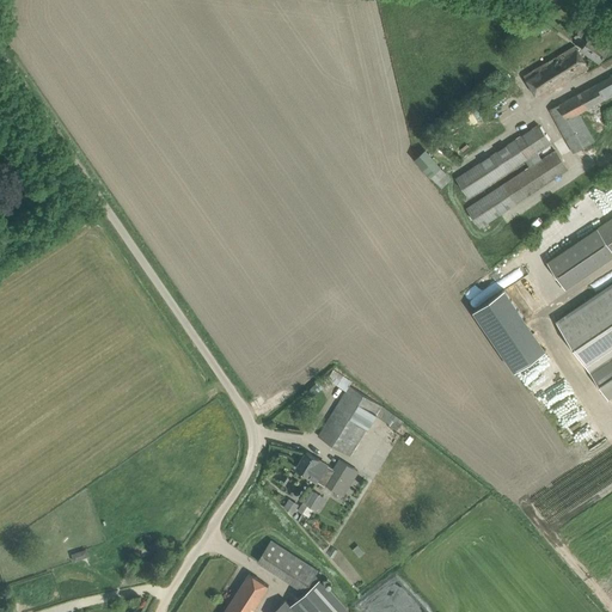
[(581,49),(599,61),(609,48),(591,35),(591,36),(580,30),(575,37),(585,44),(581,49)]
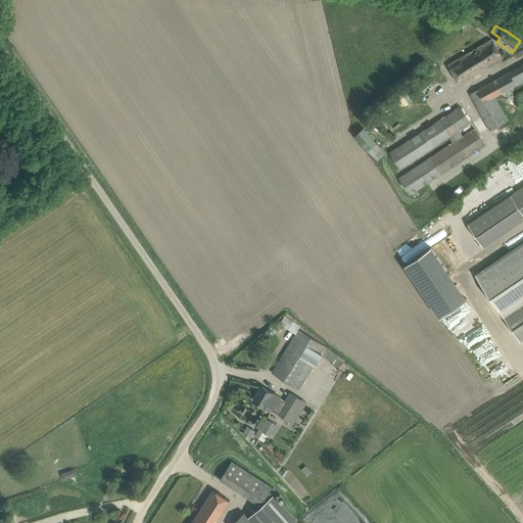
[(447,64),(460,85),(503,58),(491,39),(447,64)]
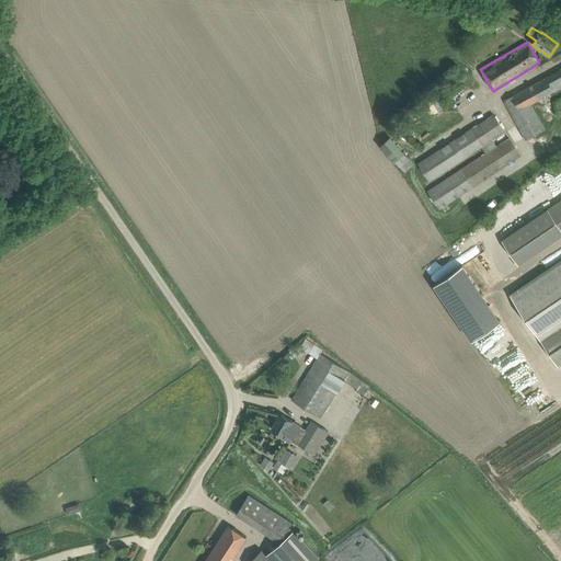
[(504,101),(525,140),(544,130),(529,104),(554,91),(547,78),(504,101)]
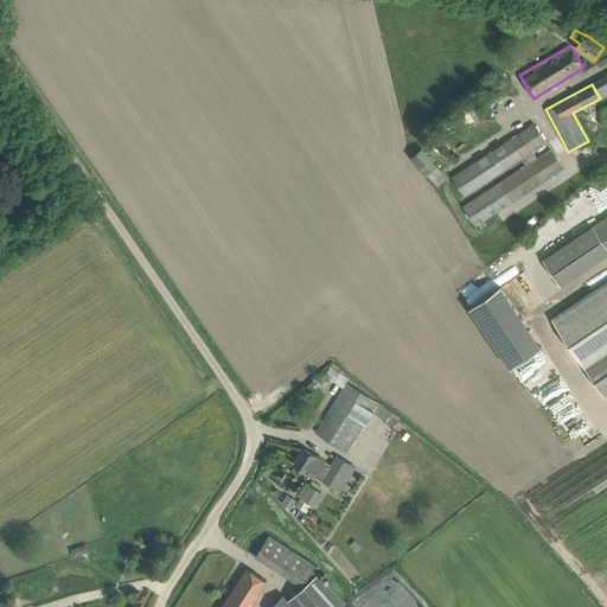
[(547,151),(537,158),(532,152),(547,142),(534,122),(452,176),(465,196),(521,159),(525,165),(462,206),(475,227),(564,168),(549,146),(545,148),(547,151)]
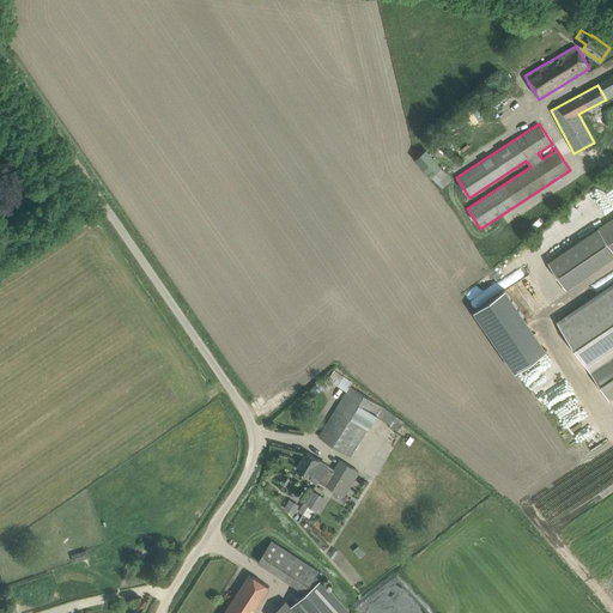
[(431,176),(442,189),(453,180),(442,167),(431,176)]
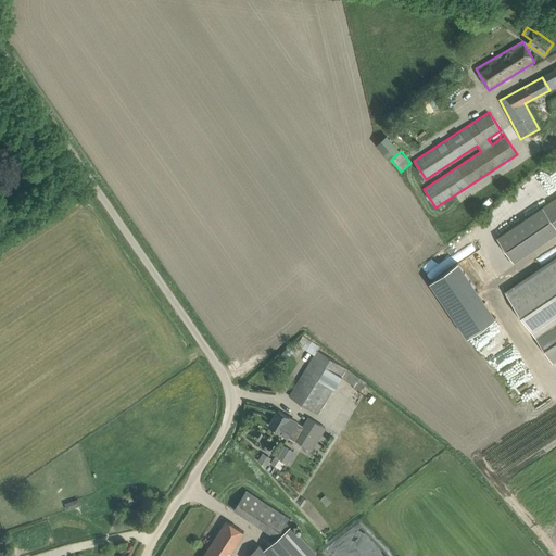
[(555,226),(543,206),(497,238),(514,262),(555,232),(555,226)]
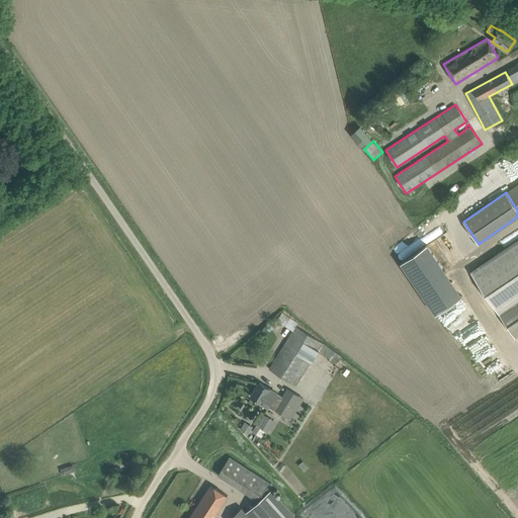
[(433,255),(454,244),(447,232),(426,244),(433,255)]
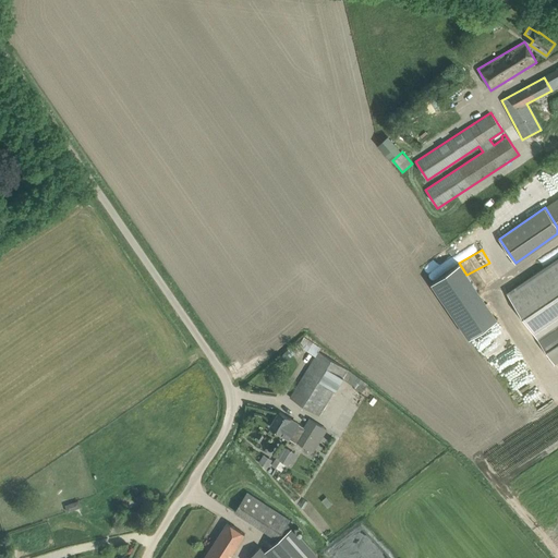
[(557,257),(507,292),(555,364),(557,361),(557,257)]
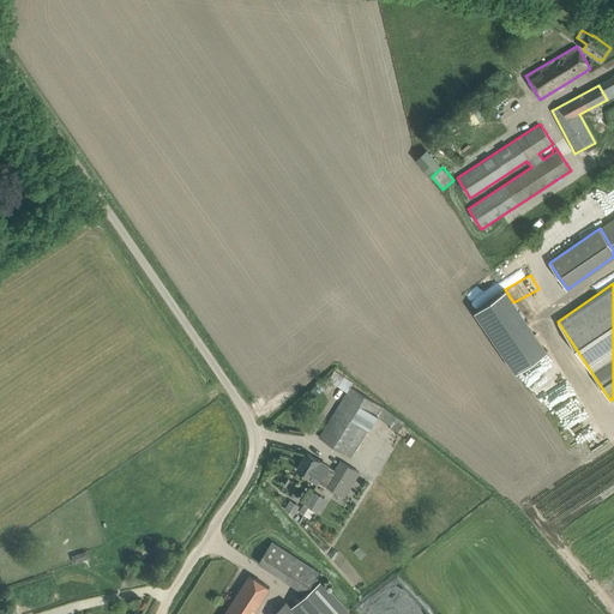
[(471,309),(512,371),(545,350),(504,288),(471,309)]
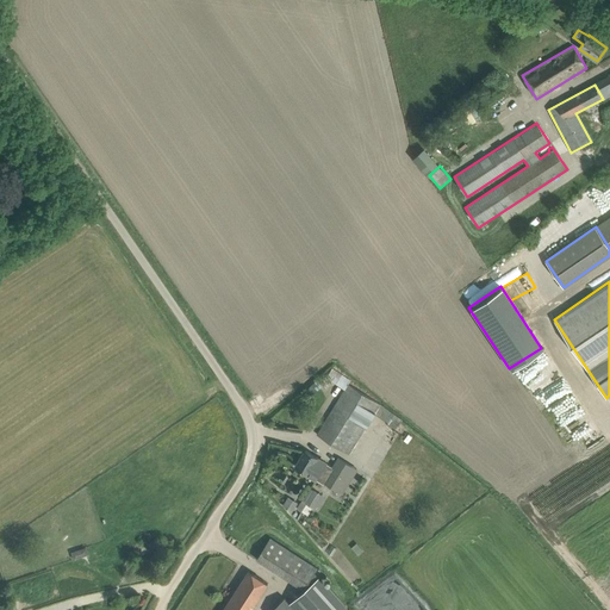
[(402,421),(380,404),(348,385),(317,435),(349,455),(375,414),(396,429),(402,421)]
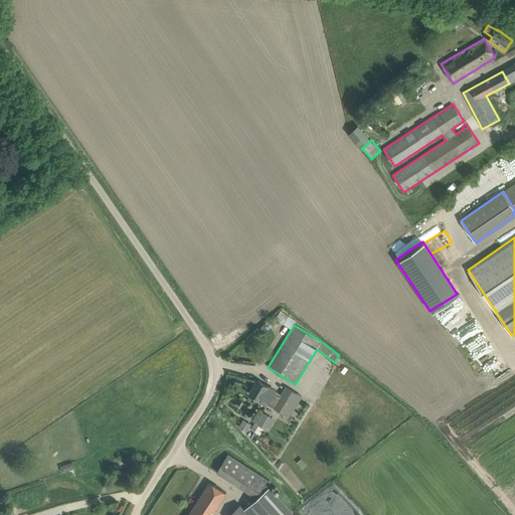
[(484,375),(503,364),(487,335),(479,340),(476,336),(466,342),(484,375)]
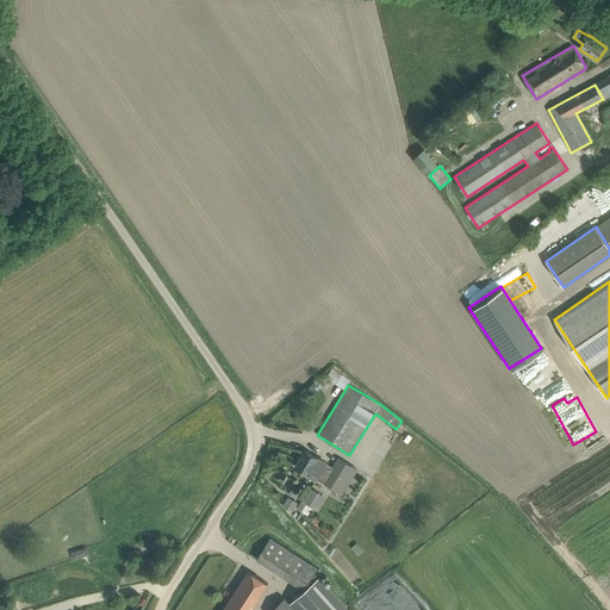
[(325,485),(341,495),(358,471),(338,458),(332,467),(305,450),(296,467),(325,486),(325,485)]
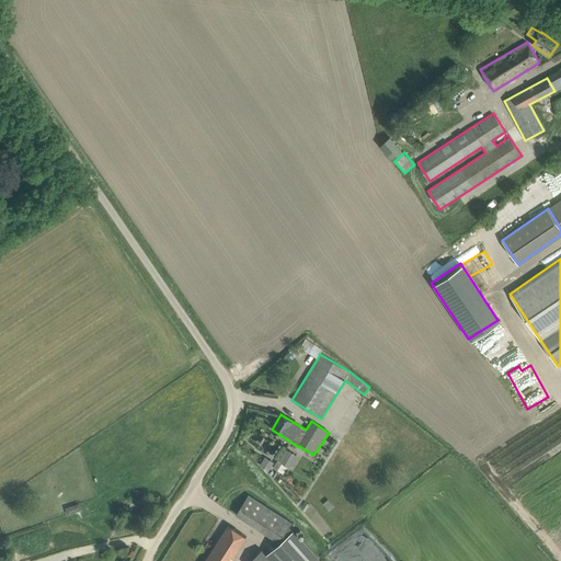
[(284,473),(296,456),(285,448),(273,466),(284,473)]
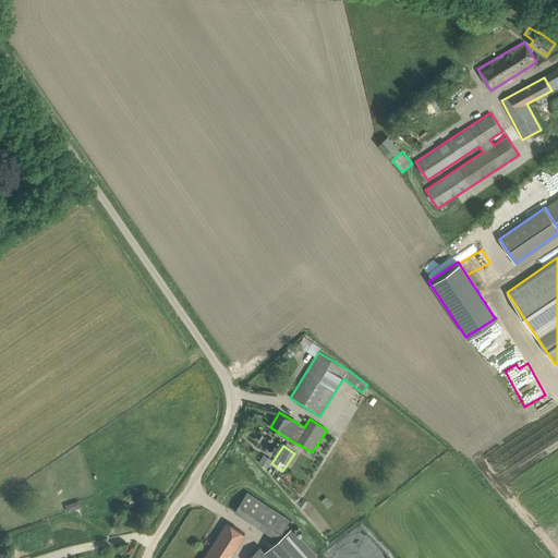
[(263,453),(257,462),(267,468),(273,459),(263,453)]
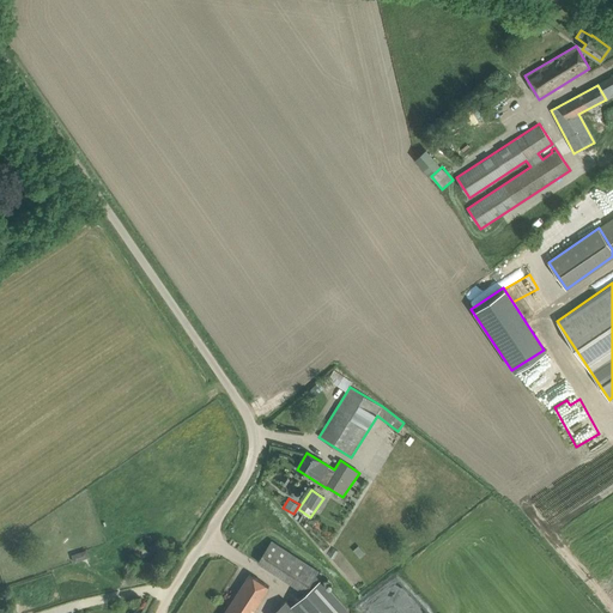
[(268,546),(258,562),(305,593),(316,576),(319,571),(290,553),(272,541),(268,546)]
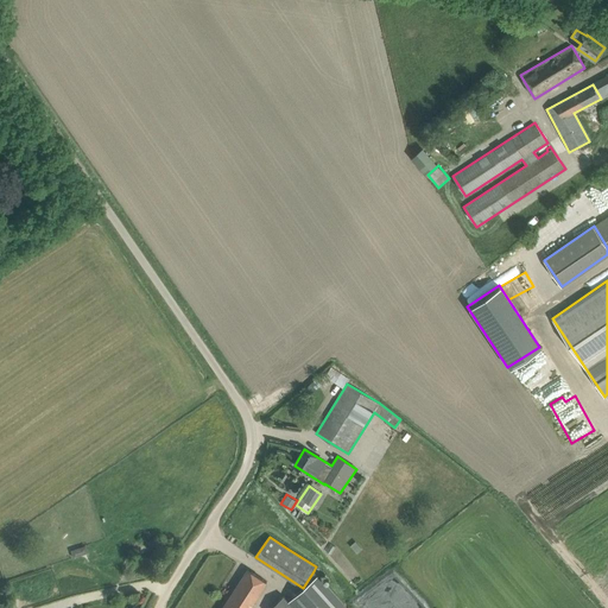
[(70,551),(73,557),(87,552),(84,545),(70,551)]
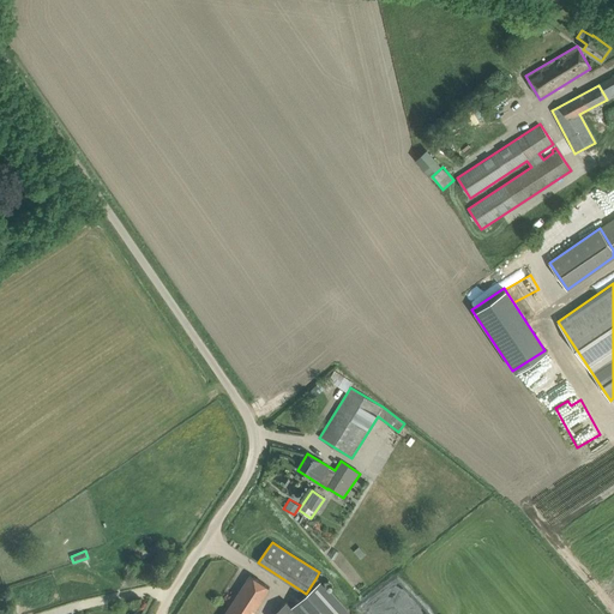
[(252,613),(270,588),(251,576),(224,613),(252,613)]
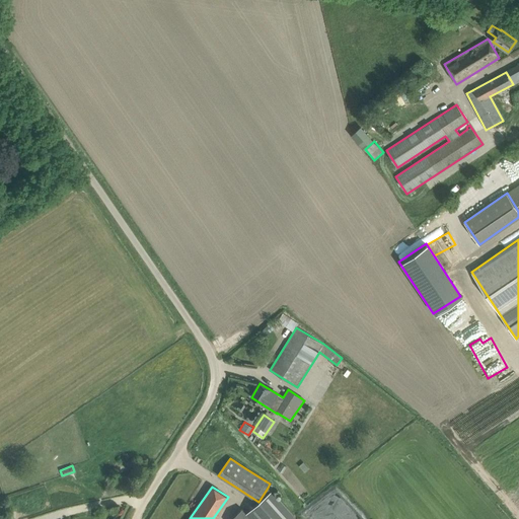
[(258,502),(247,511),(253,518),(295,518),(294,518),(294,517),(268,488),(258,502)]
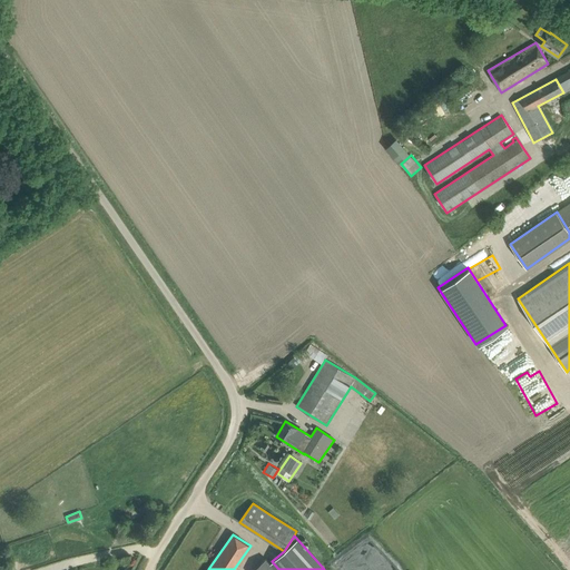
[(267,557),(252,569),(278,569),(272,561),(267,557)]
